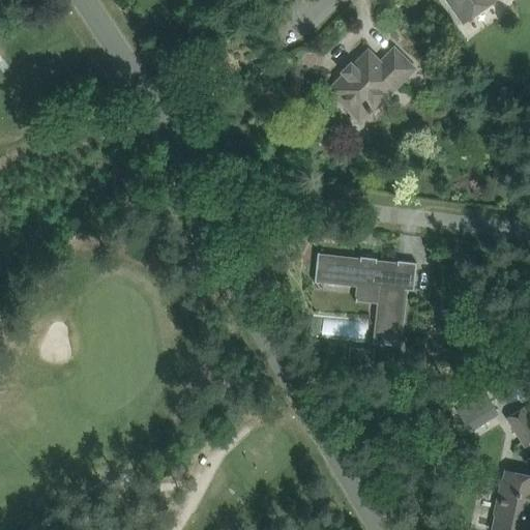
[(445,0),(463,24),(496,0),(445,0)]
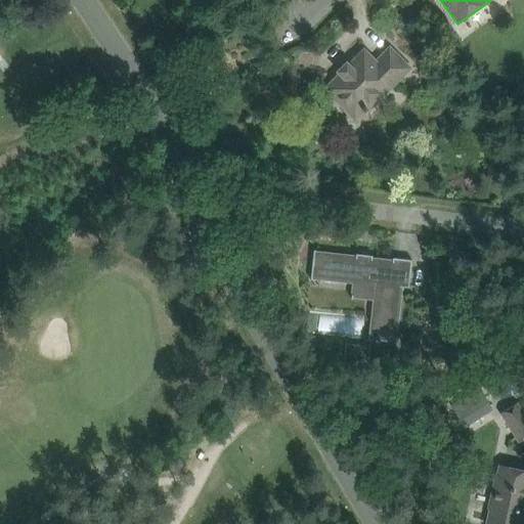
[(338,73),(341,77),(328,90),(337,99),(336,101),(344,110),(346,107),(354,116),(362,107),(364,110),(406,67),(390,49),(375,64),(364,53),(350,67),(347,63),(338,73)]
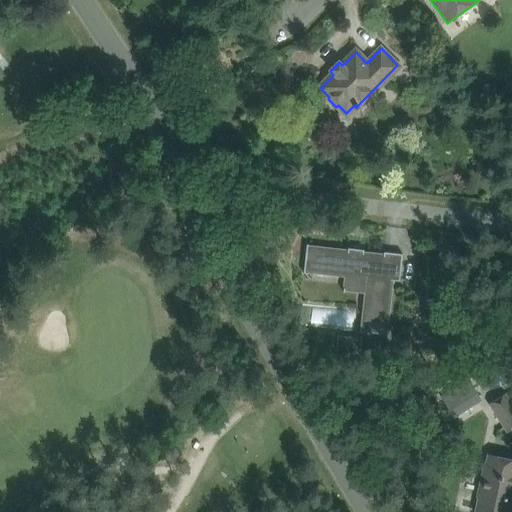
[(305,272),(345,276),(368,278),(366,295),(362,331),(360,331),(359,332),(388,335),(388,334),(386,334),(392,281),(400,282),(403,255),(384,253),(384,256),(364,254),(364,251),(348,249),(348,252),(308,247),(308,245),(307,245),(304,274),(305,274),(305,272)]
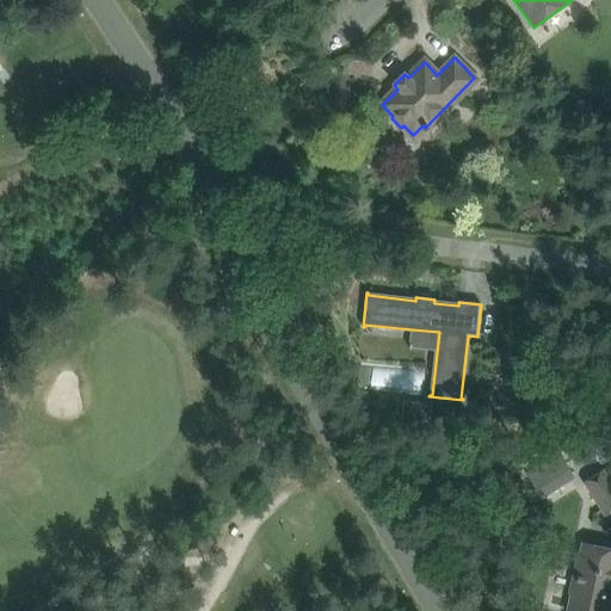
[(403,401),(402,418),(415,419),(418,402),(403,401)]
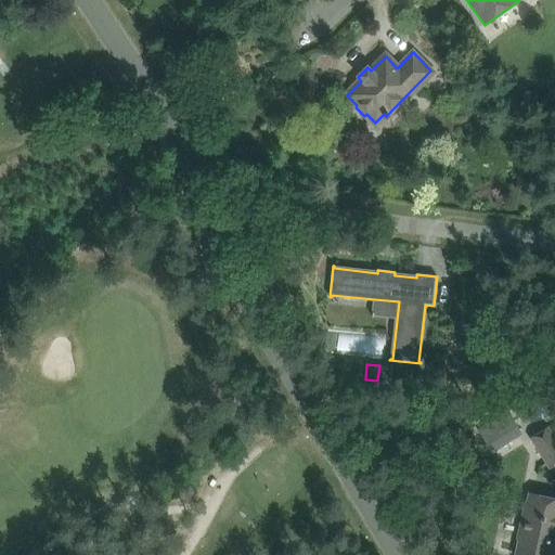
[(507,411),(478,429),(493,453),(523,435),(507,411)]
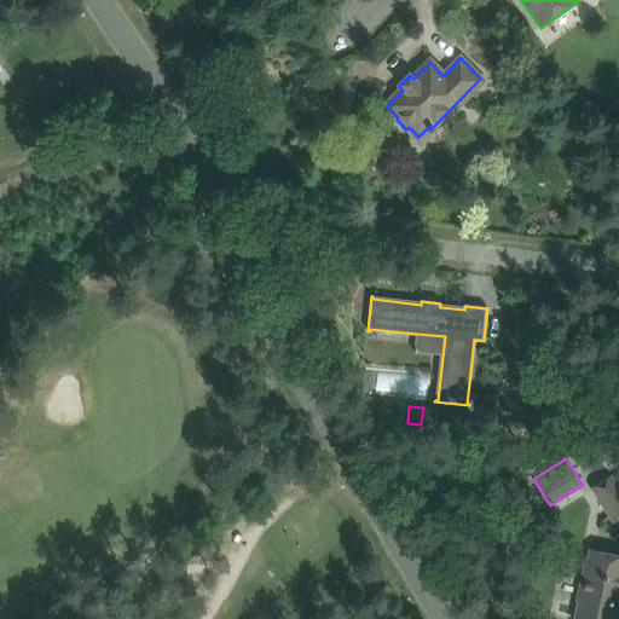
[(618,490),(611,478),(593,490),(613,522),(618,519),(618,490)]
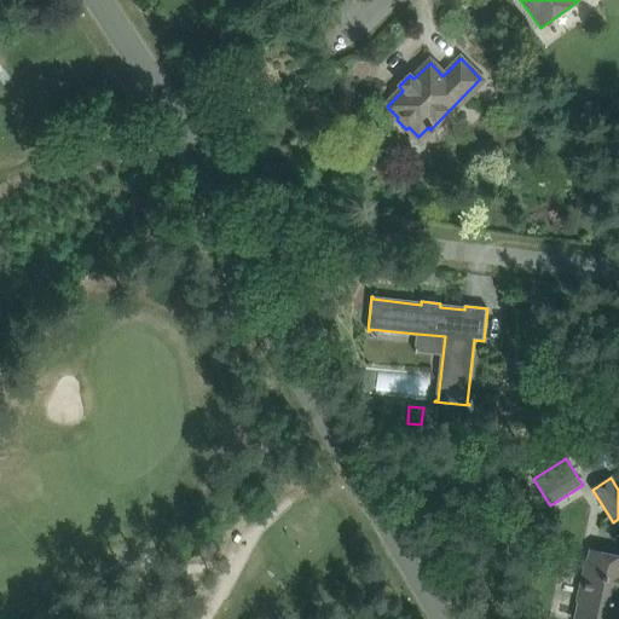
[(586,562),(582,578),(577,601),(579,602),(576,618),(603,618),(605,618),(618,618),(618,556),(606,554),(591,551),(589,562),(586,562)]
